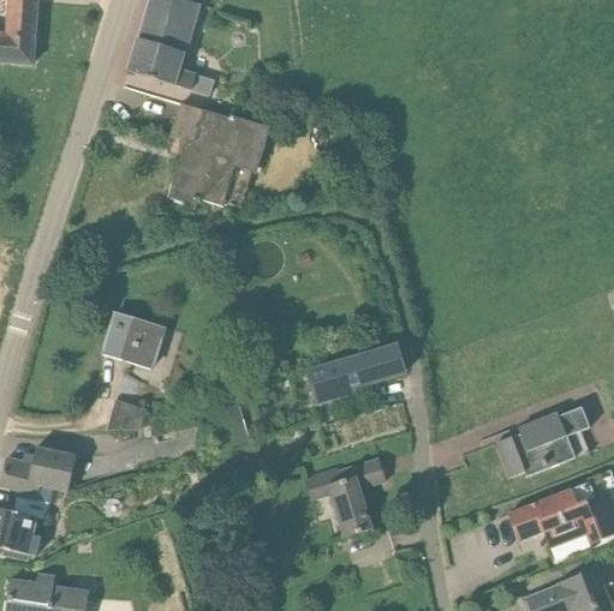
[(0,0),(0,60),(34,63),(39,0),(0,0)]
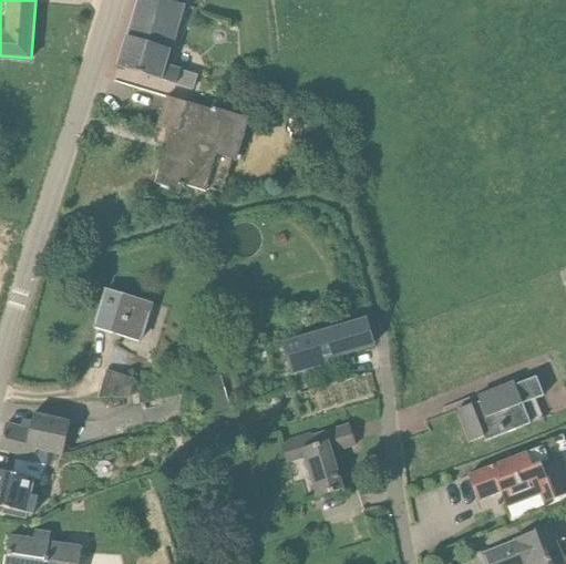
[(183,3),(172,0),(137,0),(133,18),(119,64),(176,82),(193,88),(197,73),(165,63),(183,3)]
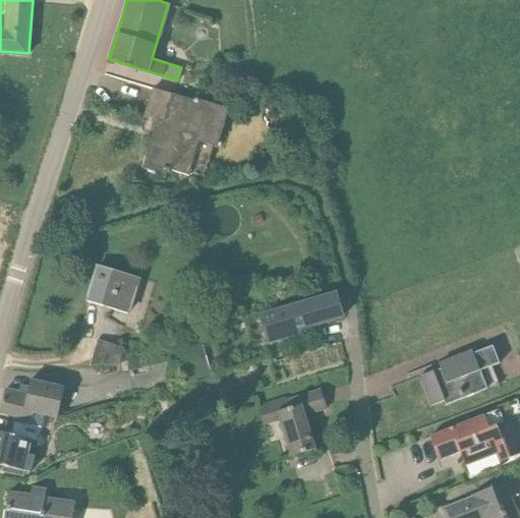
[(196,100),(154,87),(146,114),(158,118),(142,167),(168,174),(169,170),(189,177),(200,140),(218,146),(219,138),(229,107),(197,96),(196,100)]
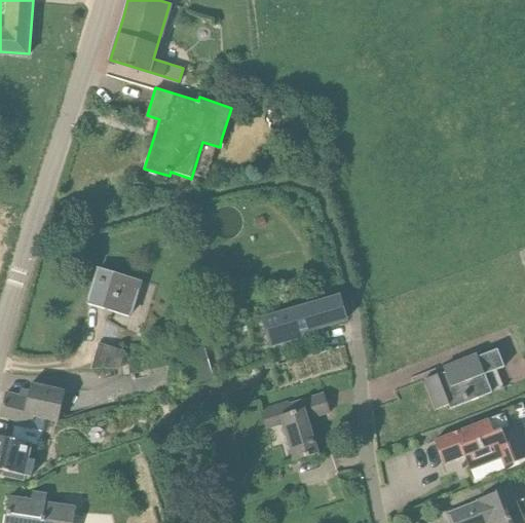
[(263,215),(256,218),(259,226),(266,223),(263,215)]
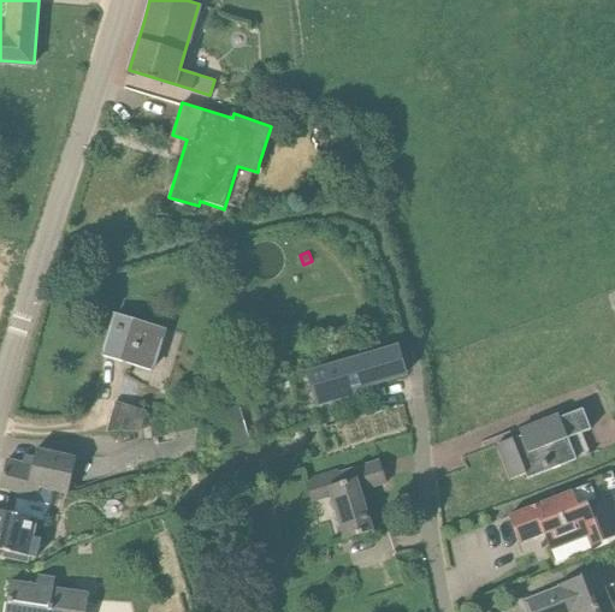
[(117,312),(104,354),(157,369),(170,327),(117,312)]
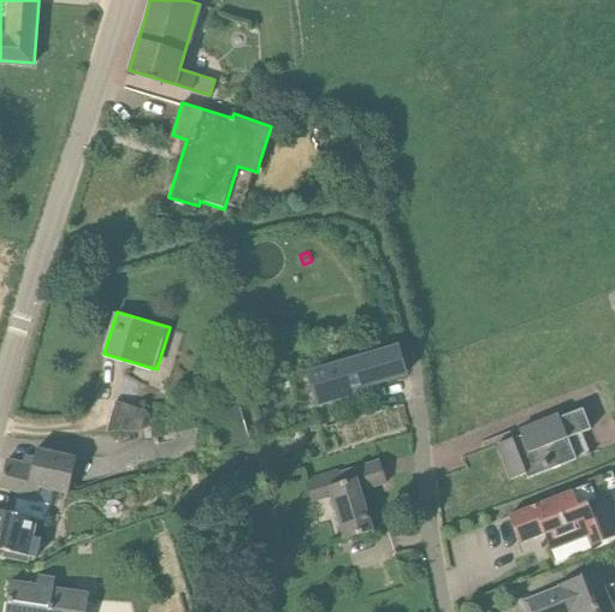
[(397,346),(309,372),(318,403),(355,393),(353,387),(404,373),(404,374),(406,374),(398,345),(397,345),(397,346)]
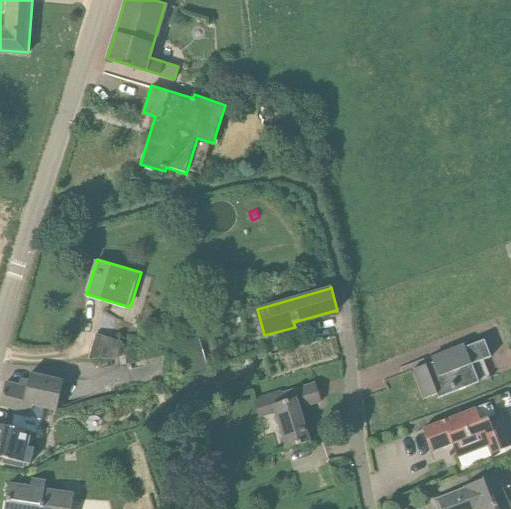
[(88,358),(118,357),(122,339),(95,332),(88,358)]
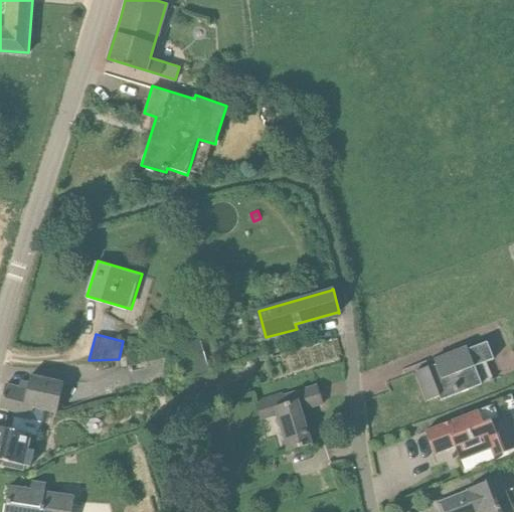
[(440,395),(441,399),(481,384),(474,366),(494,358),(487,341),(469,348),(468,346),(435,358),(438,366),(431,369),(429,365),(416,370),(427,399),(440,395)]
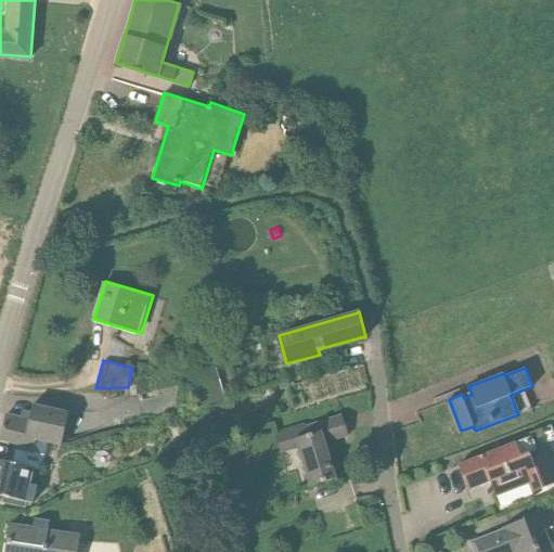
[(69,411),(34,403),(30,418),(7,412),(1,438),(17,441),(35,446),(37,439),(49,441),(61,445),(69,411)]
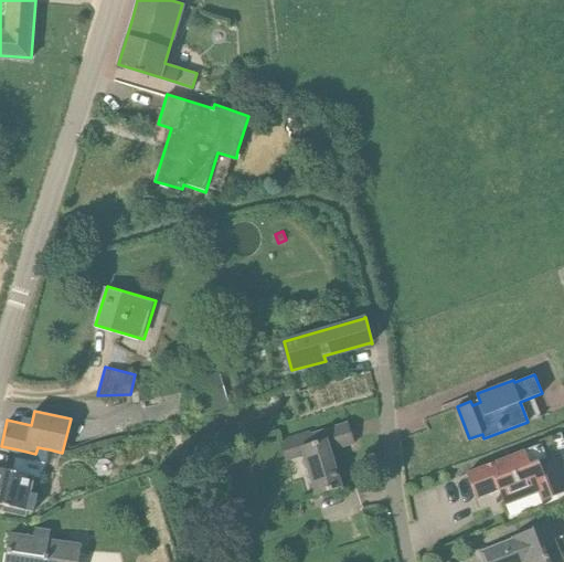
[(355,442),(349,421),(300,436),(305,453),(318,494),(342,486),(331,449),(355,442)]
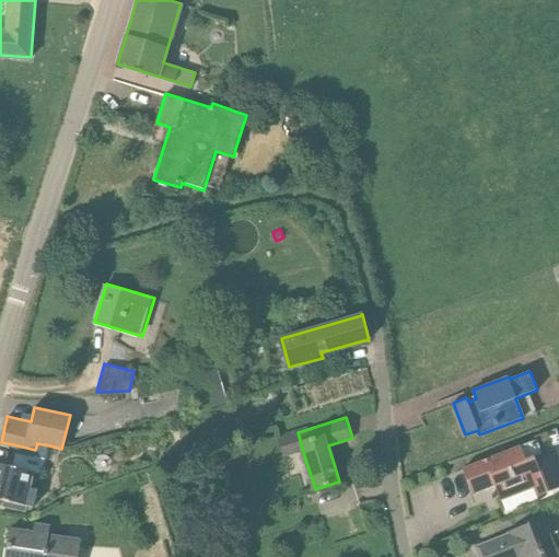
[(496,484),(500,496),(543,479),(547,491),(558,486),(558,455),(556,448),(543,453),(537,439),(463,467),(473,492),(496,484)]
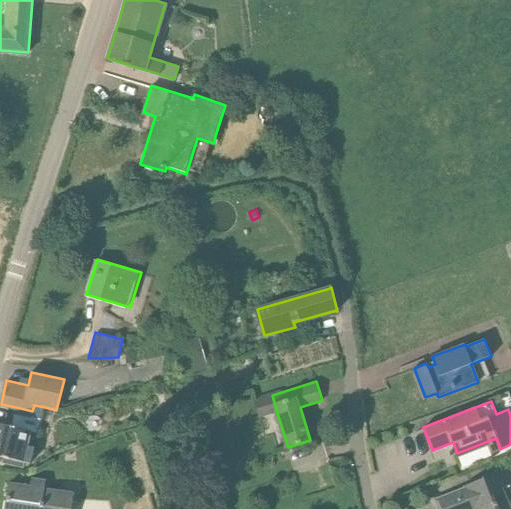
[(42,418),(45,407),(34,405),(32,411),(16,407),(11,427),(0,424),(0,455),(6,457),(5,461),(3,460),(3,462),(24,466),(26,461),(30,462),(34,446),(28,444),(32,431),(37,432),(39,417),(42,418)]
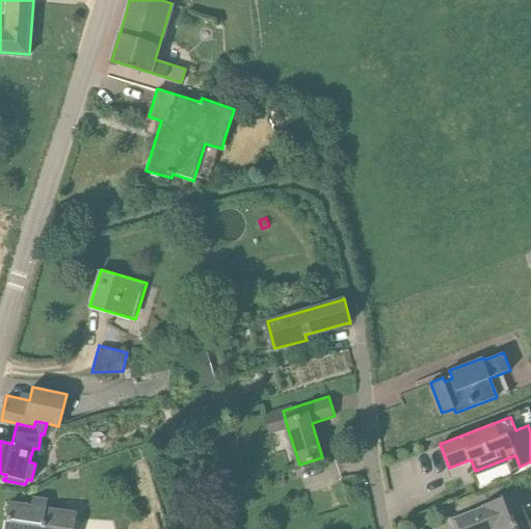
[(484,506),(453,519),(456,528),(530,528),(530,526),(527,520),(530,518),(530,488),(529,484),(502,495),(502,496),(483,504),(484,506)]
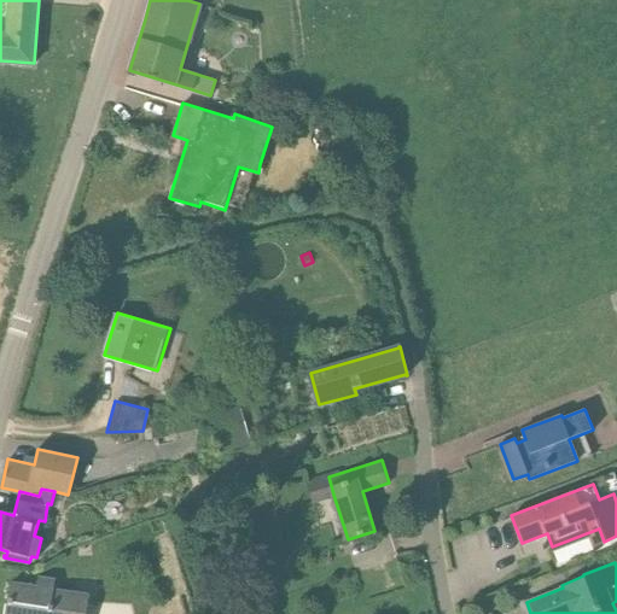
[(39,584),(12,580),(7,613),(86,613),(89,592),(56,586),(58,579),(40,577),(39,584)]
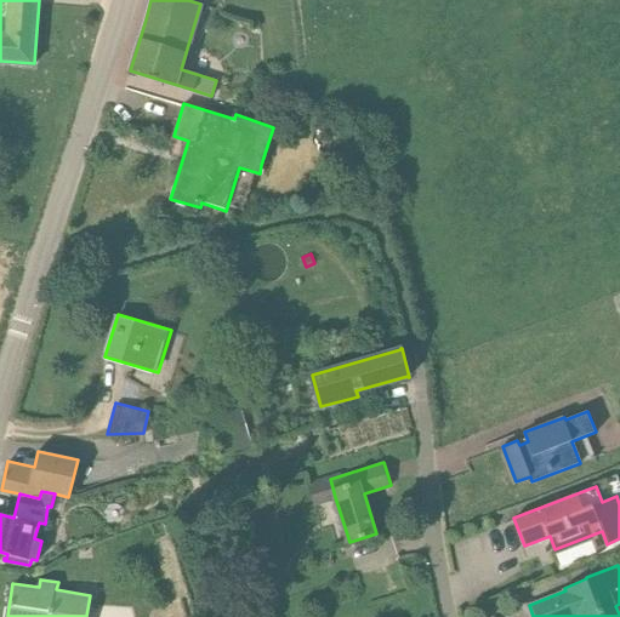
[(278,616),(274,601),(262,604),(265,616),(278,616)]
